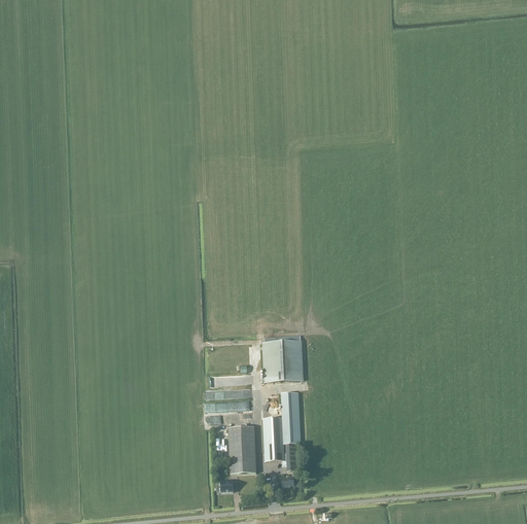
[(302,340),(261,342),(264,382),(303,380),(302,340)]
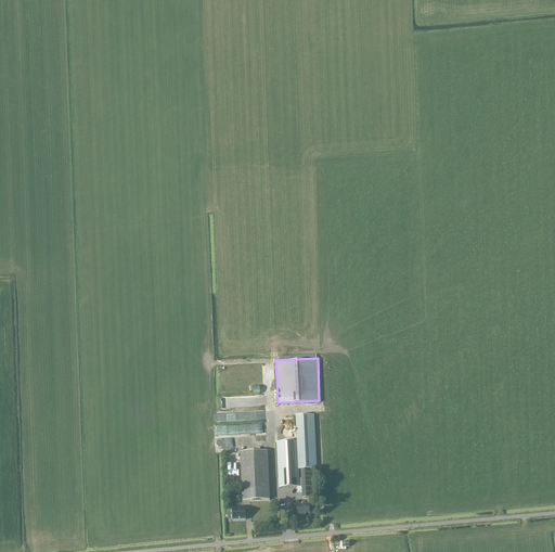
[(276,440),(279,485),(297,484),(297,490),(301,490),(301,495),(315,493),(313,466),(317,466),(313,412),(296,413),(297,439),(276,440)]
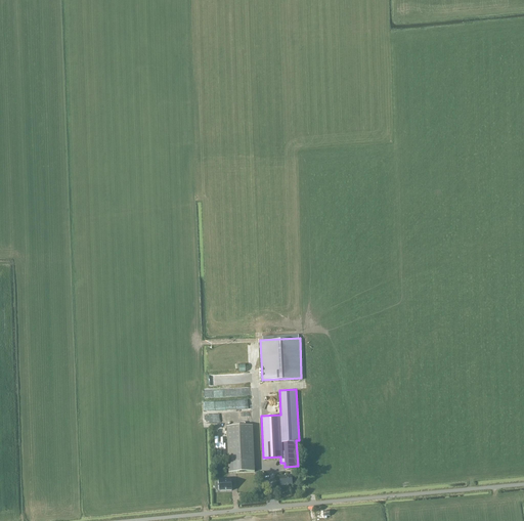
[(253,423),(226,424),(228,470),(255,469),(253,423)]
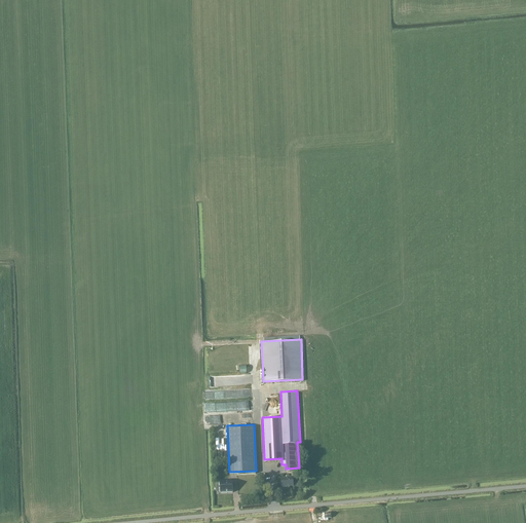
[(286,476),(286,475),(280,476),(282,485),(294,484),(293,475),(292,476),(292,474),(290,474),(290,476),(286,476)]
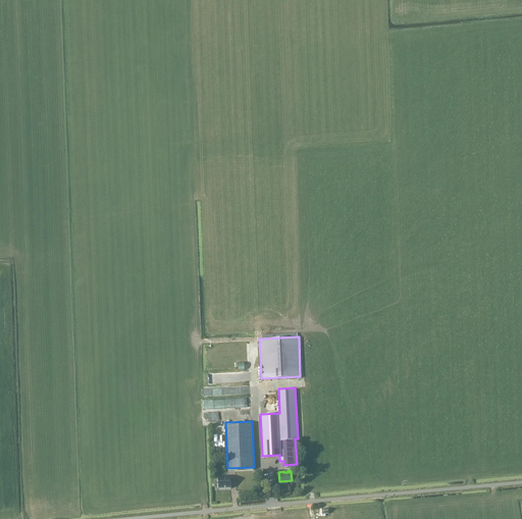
[(225,474),(218,474),(218,476),(218,477),(218,485),(218,486),(230,486),(230,478),(230,476),(225,476),(225,474)]
